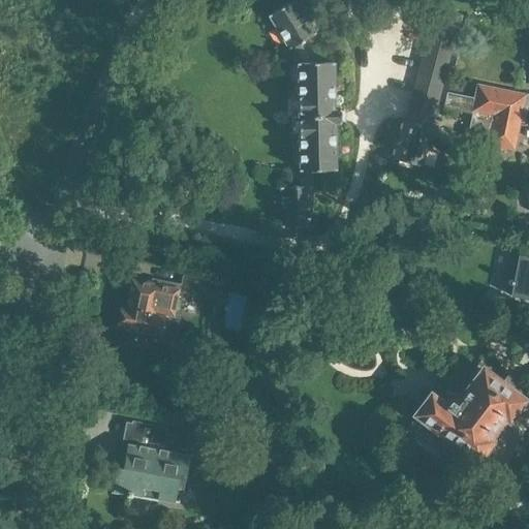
[(301,0),(296,0),(271,14),(300,63),(312,63),(305,51),(319,42),(315,34),(316,34),(303,12),(308,9),(301,0)]
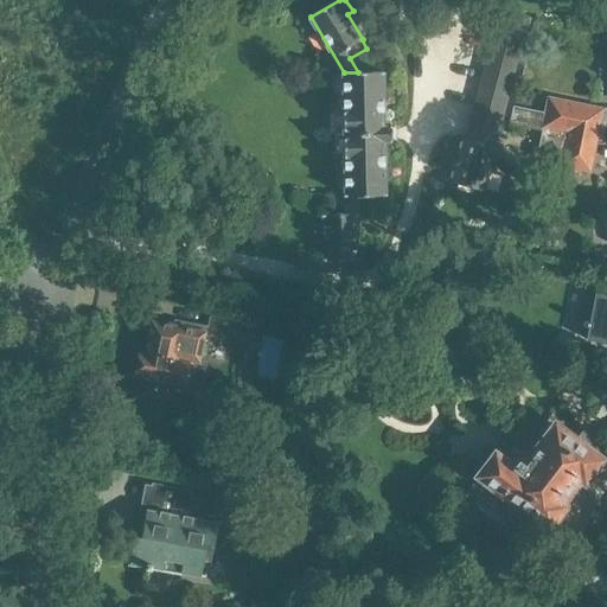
[(497,23),(529,31),(534,16),(500,7),(497,23)]
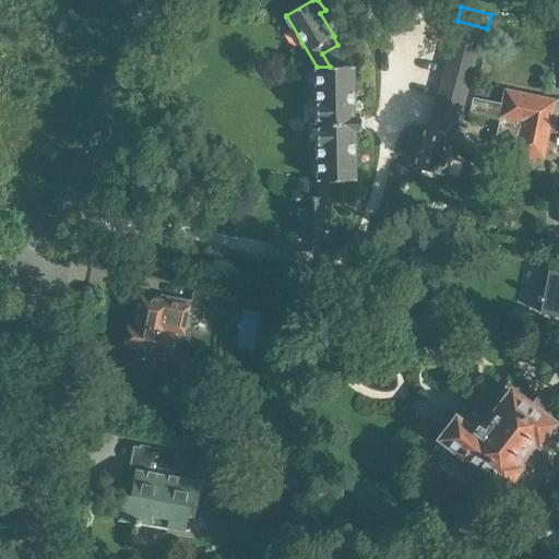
[(453,34),(484,42),(487,28),(458,21),(453,34)]
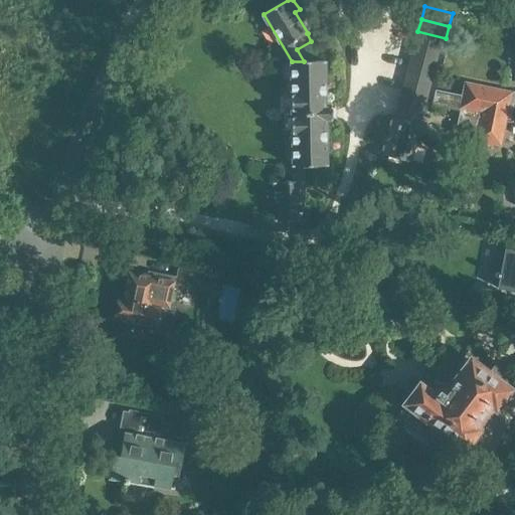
[(414,43),(443,51),(446,38),(417,31),(414,43)]
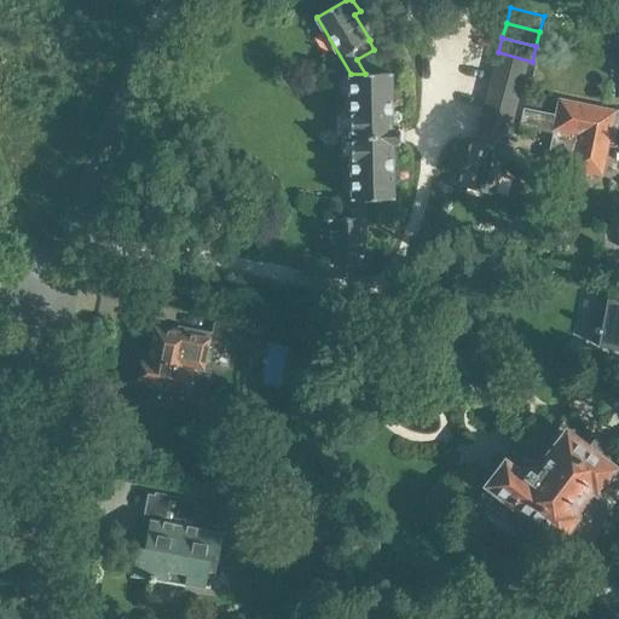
[(495,68),(528,76),(532,62),(498,52),(495,68)]
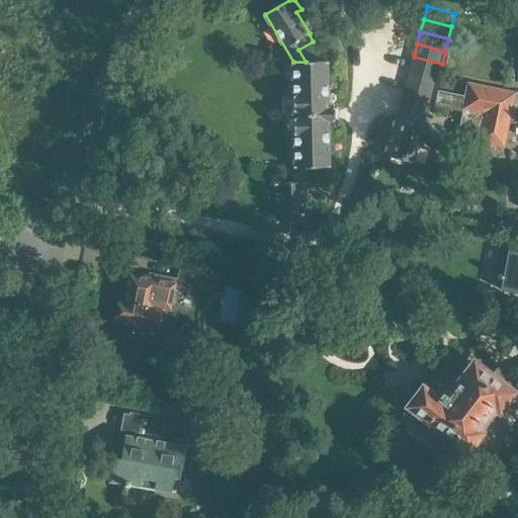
[(411,69),(439,76),(442,64),(414,57),(411,69)]
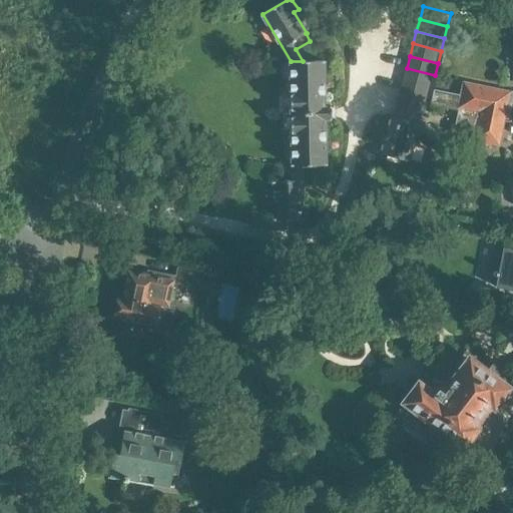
[(293,182),(275,182),(275,219),(308,219),(308,206),(304,206),(303,166),(327,166),(327,120),(332,120),(333,107),(326,107),(326,61),(303,61),(291,61),(293,182)]
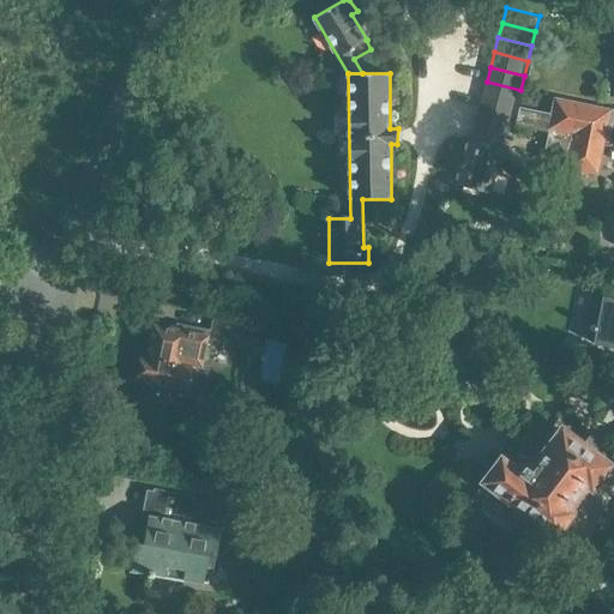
[(483,96),(517,104),(521,90),(487,82),(483,96)]
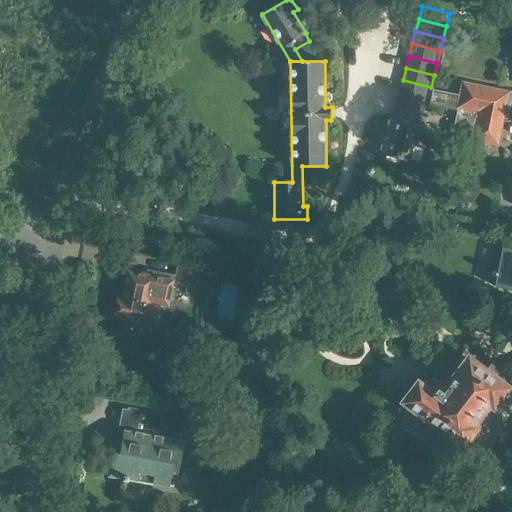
[(400,92),(427,99),(431,87),(403,80),(400,92)]
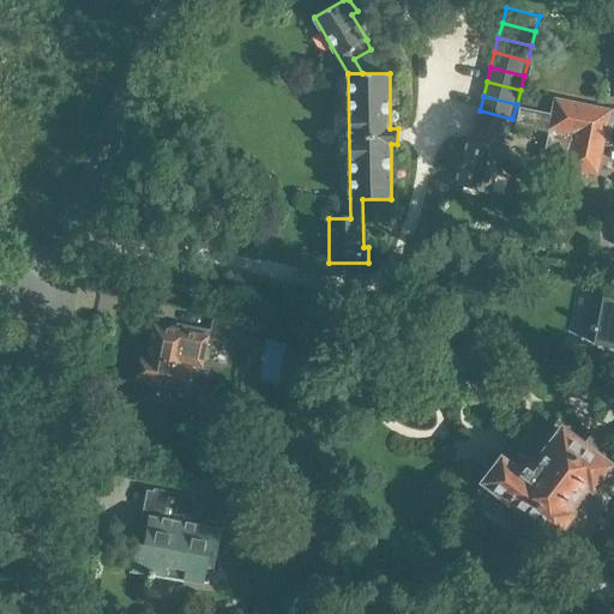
[(519,112),(517,120),(517,124),(549,131),(545,151),(569,156),(566,168),(596,174),(603,140),(608,142),(613,112),(613,109),(613,110),(555,100),(553,112),(521,106),(519,112)]
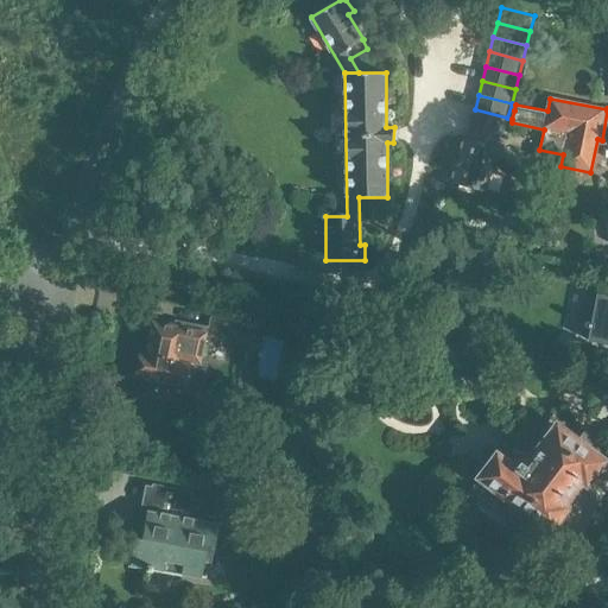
[(470,124),(504,133),(507,118),(475,109),(470,124)]
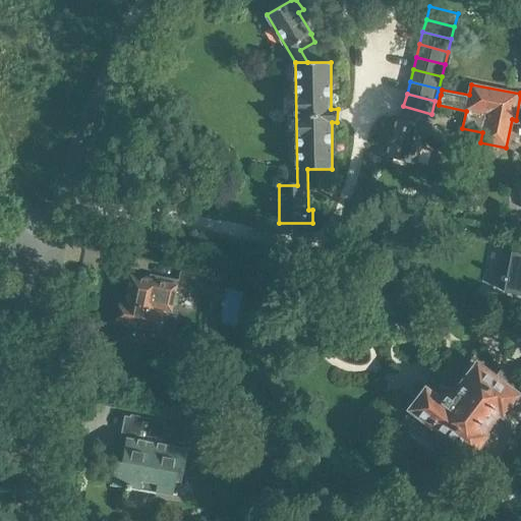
[(457,137),(429,124),(431,114),(403,106),(400,117),(399,117),(396,129),(395,129),(389,157),(418,164),(424,142),(448,155),(457,137)]
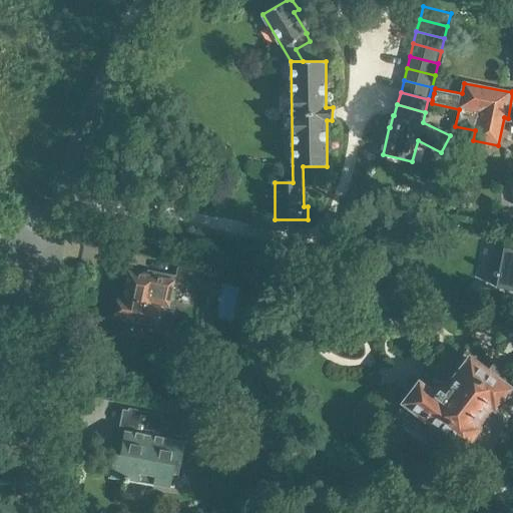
[(432,198),(421,196),(419,205),(430,207),(432,198)]
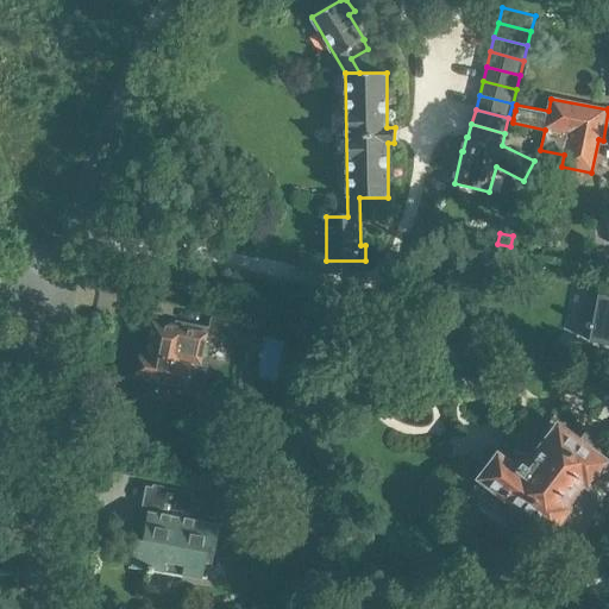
[(608,295),(598,294),(592,324),(586,322),(585,327),(591,328),(589,340),(608,344),(608,295)]
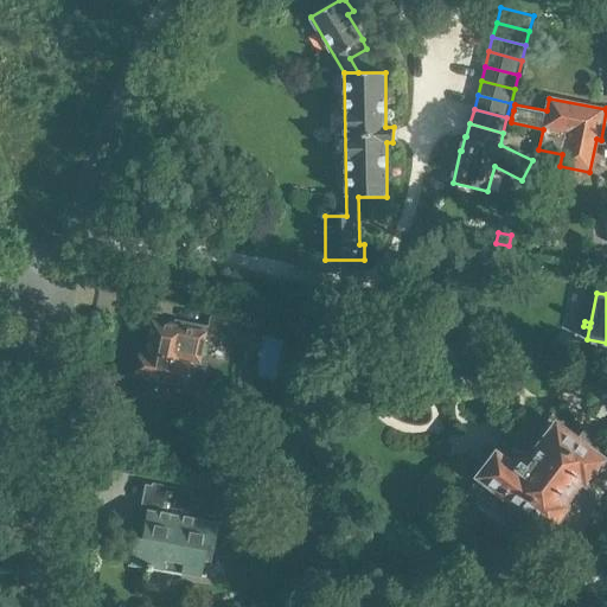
[(216,310),(211,336),(251,344),(257,318),(216,310)]
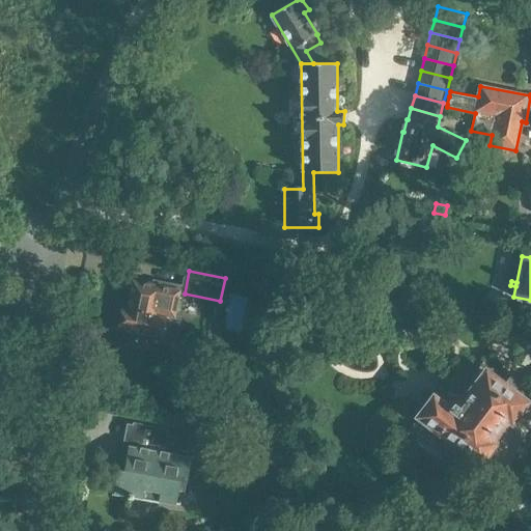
[(174,316),(179,290),(150,284),(132,281),(127,308),(121,307),(117,329),(158,337),(157,341),(174,345),(179,317),(174,316)]
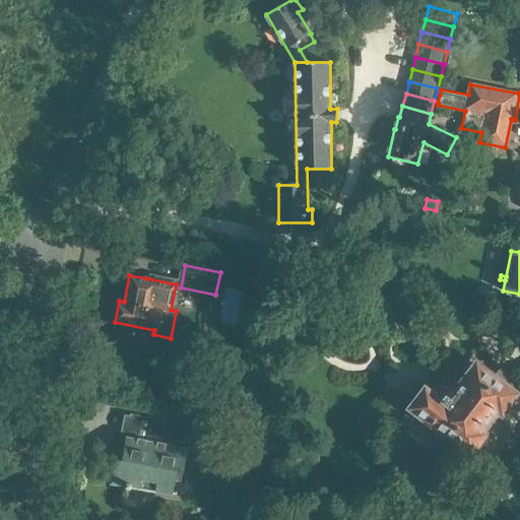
[(519,384),(519,379),(513,374),(502,366),(496,373),(472,354),(451,384),(437,374),(426,389),(425,388),(410,407),(449,436),(440,448),(460,463),(468,452),(469,453),(472,449),(477,448),(481,442),(481,437),(484,434),(480,431),(497,409),(501,412),(504,408),(508,407),(512,401),(512,396),(515,393),(514,392),(519,384)]
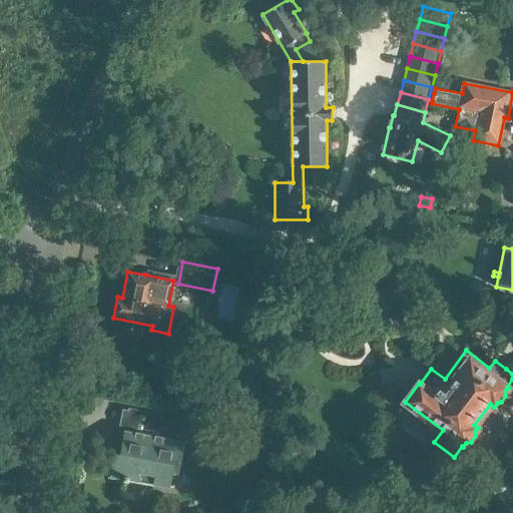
[(96,405),(99,395),(82,391),(79,401),(96,405)]
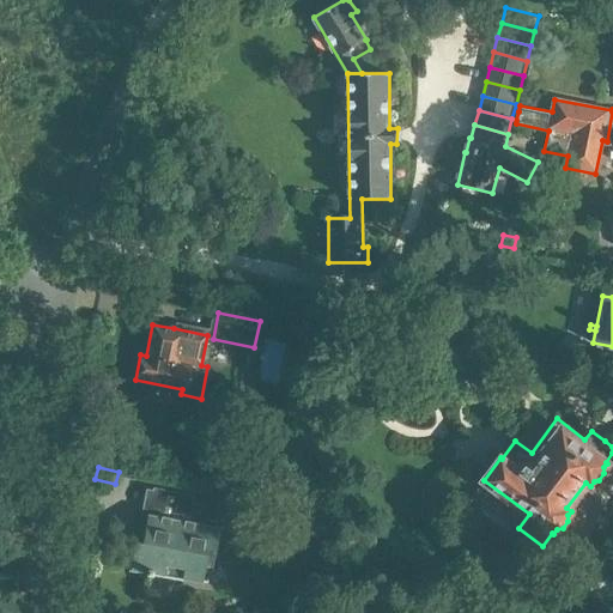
[(143,545),(135,542),(131,569),(147,572),(146,574),(153,575),(153,574),(202,583),(208,553),(214,554),(219,533),(188,527),(195,495),(155,486),(143,545)]
